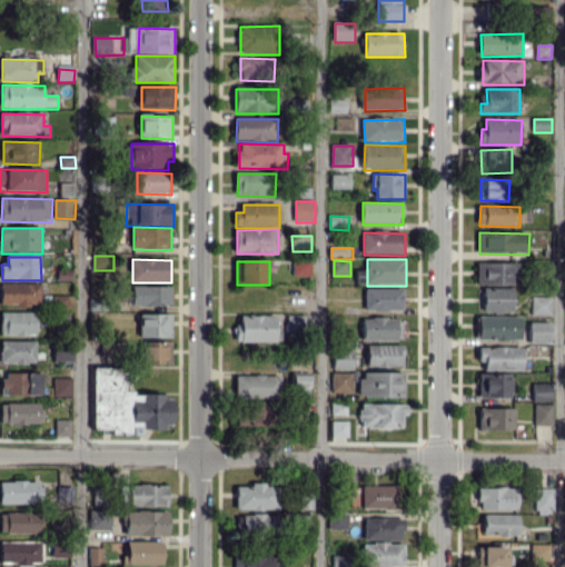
[(314,278),(314,262),(295,261),(295,277),(314,278)]
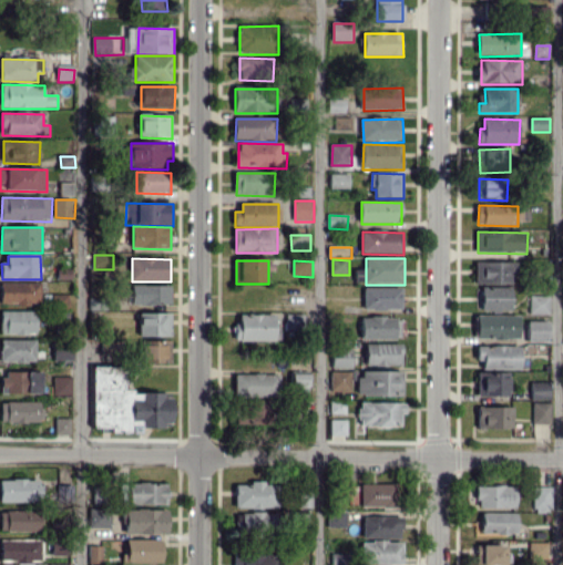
[(517,263),(477,264),(478,286),(517,285),(517,263)]
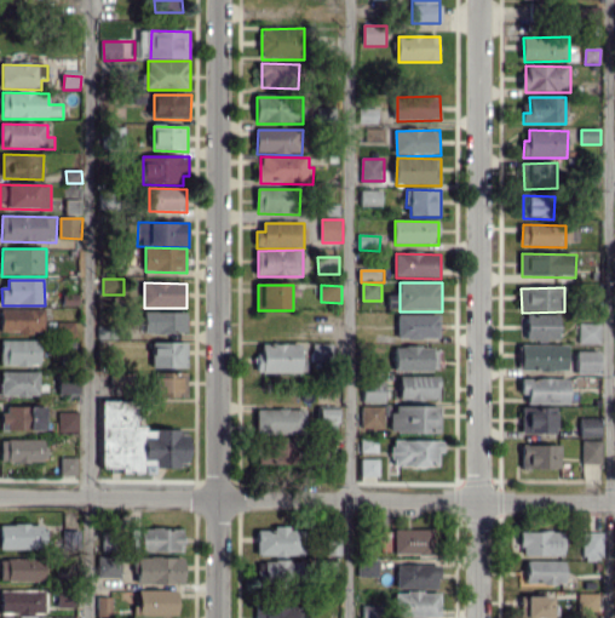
[(3,310),(1,333),(46,335),(46,310),(3,310)]
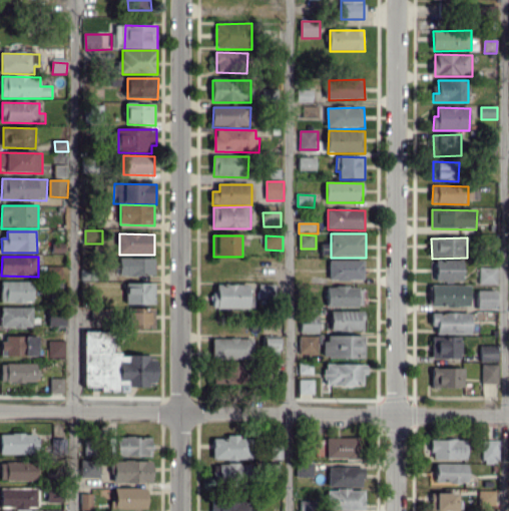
[(120,277),(156,277),(156,259),(120,260),(120,277)]
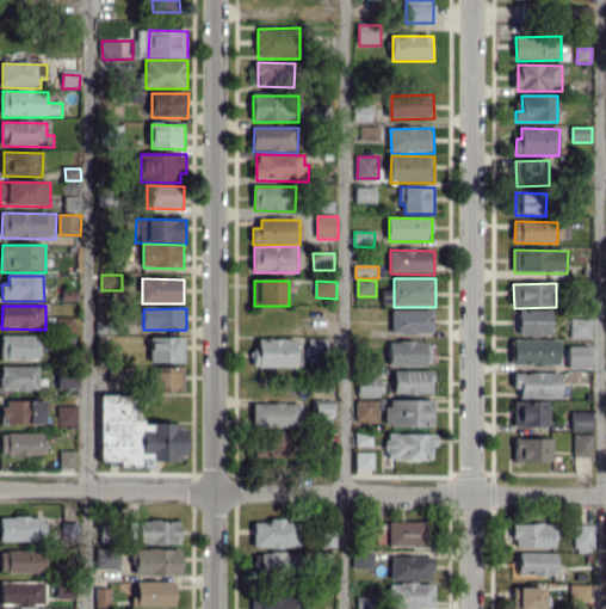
[(393,334),(434,336),(436,312),(393,311),(393,334)]
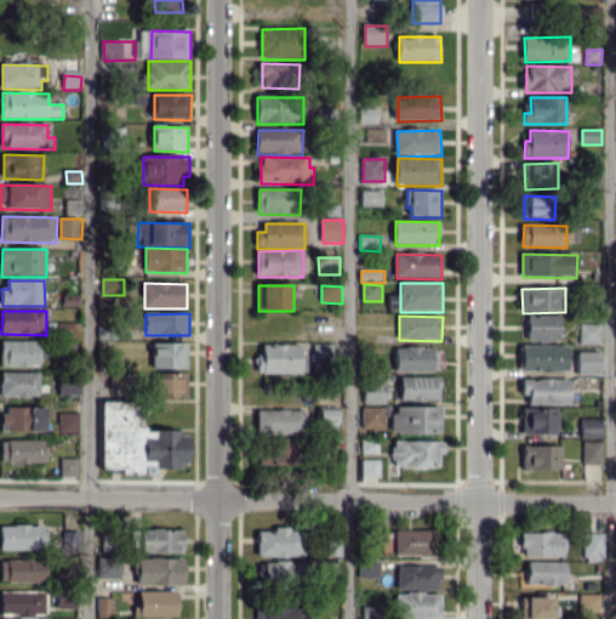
[(529,342),(563,342),(563,317),(530,317),(529,342)]
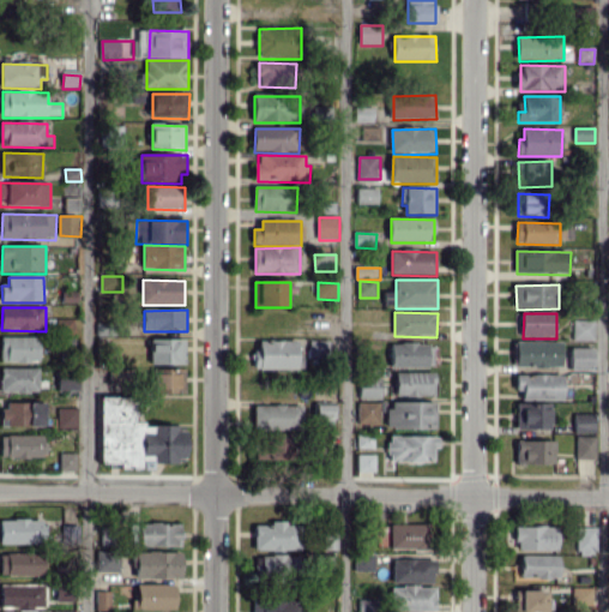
[(78,341),(78,321),(60,321),(60,341),(78,341)]
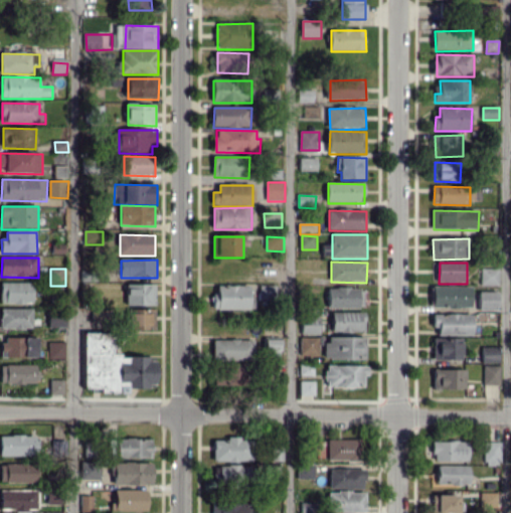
[(501,270),(483,270),(483,286),(501,287),(501,270)]
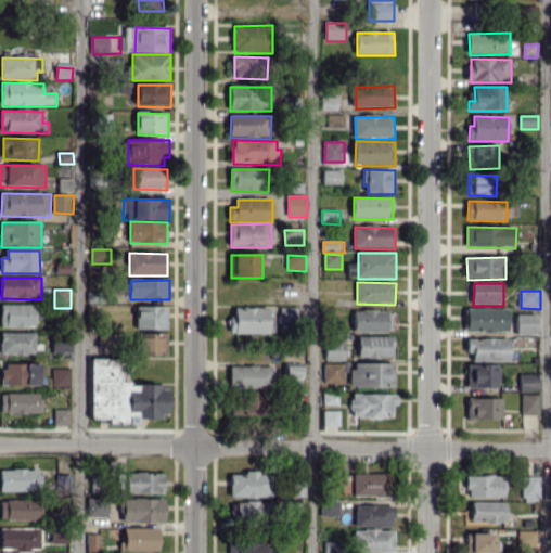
[(37,305),(2,306),(2,329),(37,328),(37,305)]
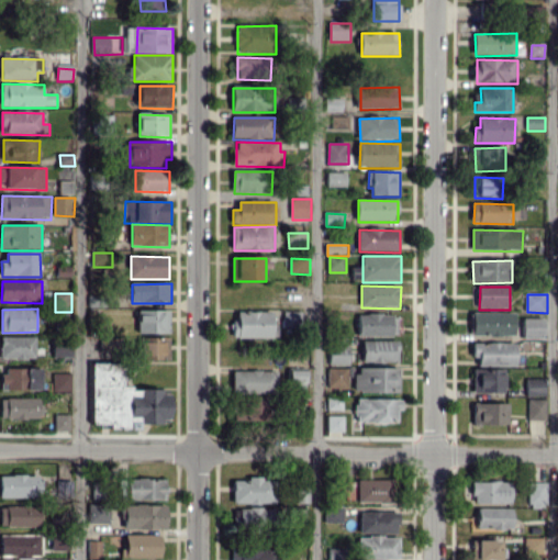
[(171,312),(140,311),(140,334),(170,335),(171,312)]
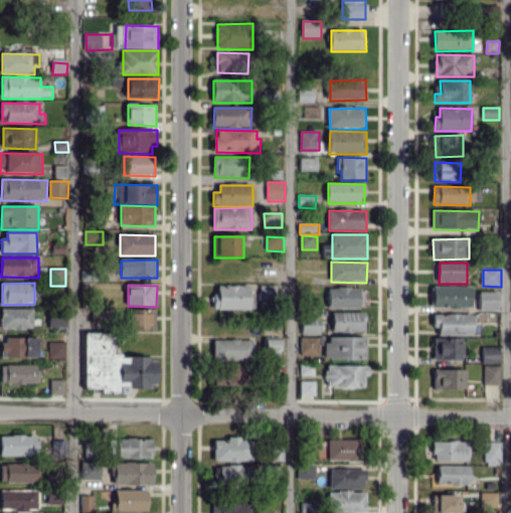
[(278,286),(262,287),(262,304),(279,303),(278,286)]
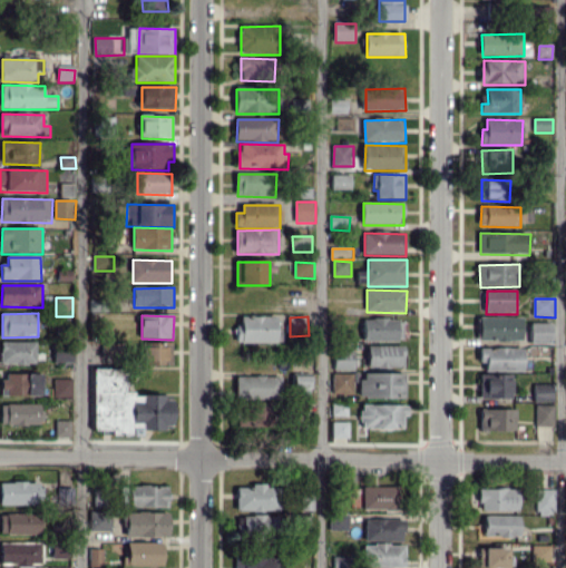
[(279,317),(240,317),(240,343),(277,344),(279,317)]
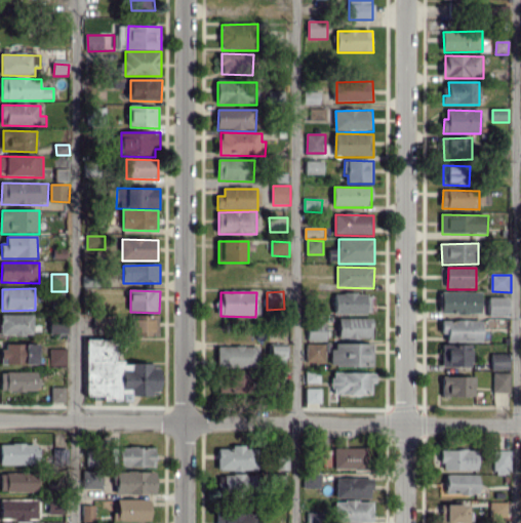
[(482,293),(443,293),(442,315),(482,315),(482,293)]
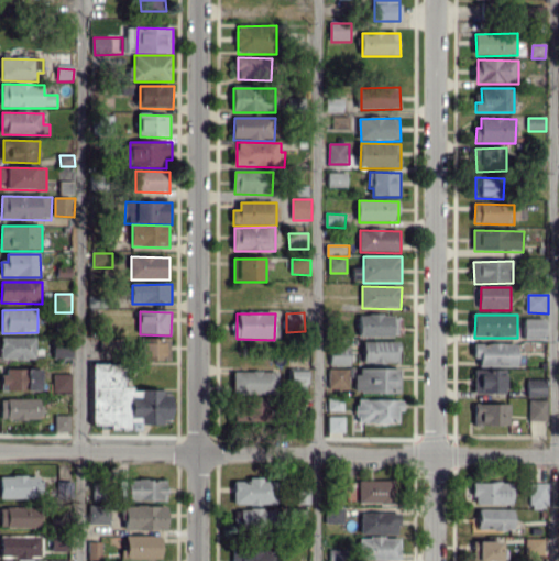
[(360,317),(360,339),(403,338),(403,316),(360,317)]
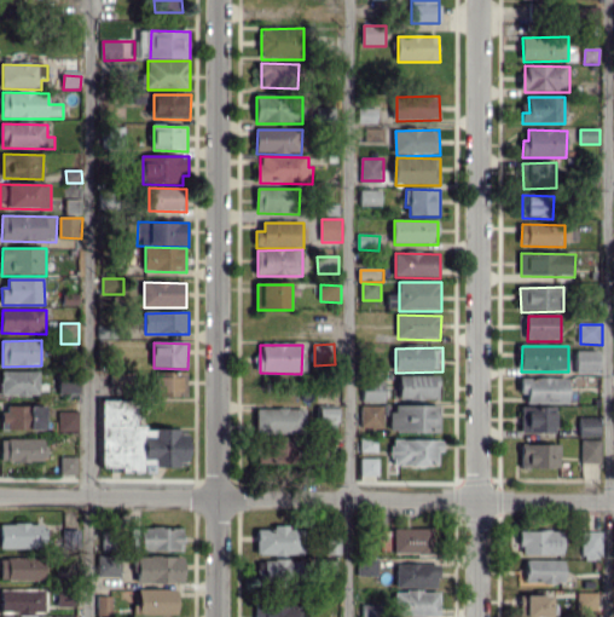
[(602,352),(578,352),(577,375),(602,375),(602,352)]
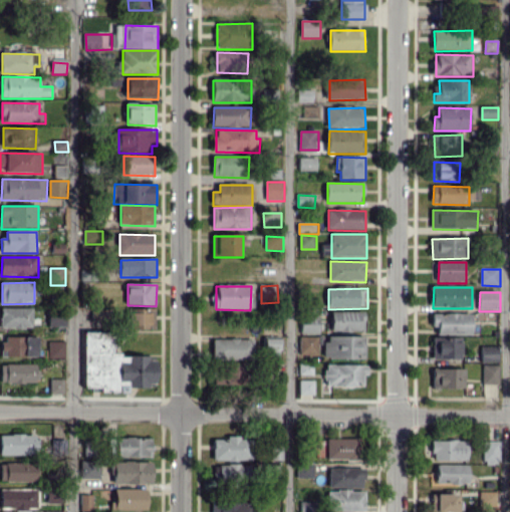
[(33,308),(2,309),(2,327),(34,327),(33,308)]
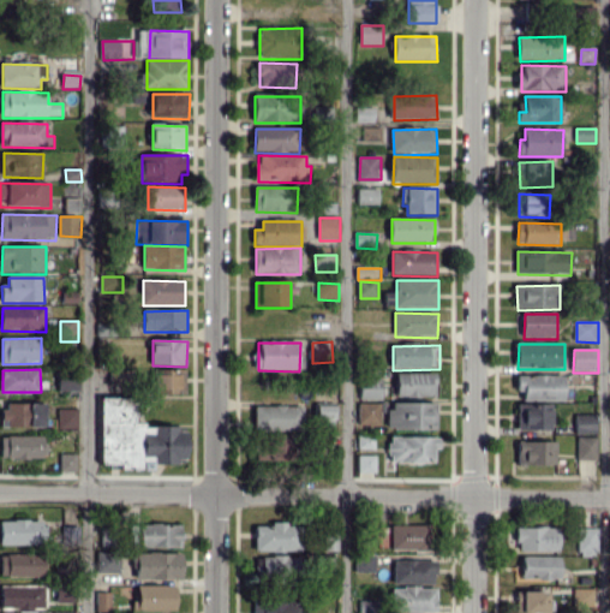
[(154,370),(154,396),(187,396),(187,372),(154,370)]
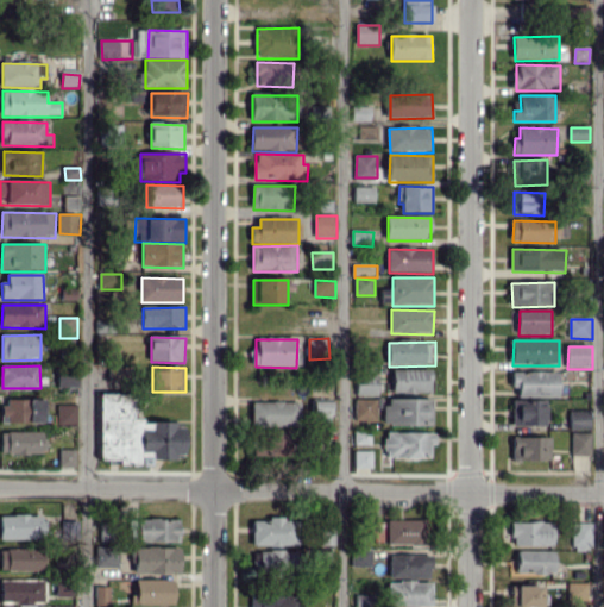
[(136,381),(136,368),(111,368),(109,381),(136,381)]
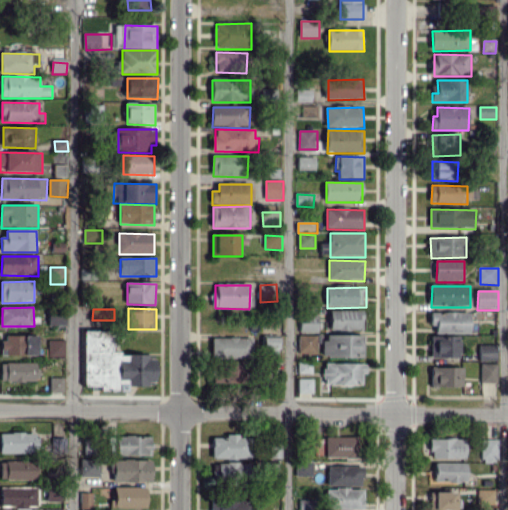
[(50,327),(67,327),(67,311),(50,311),(50,327)]
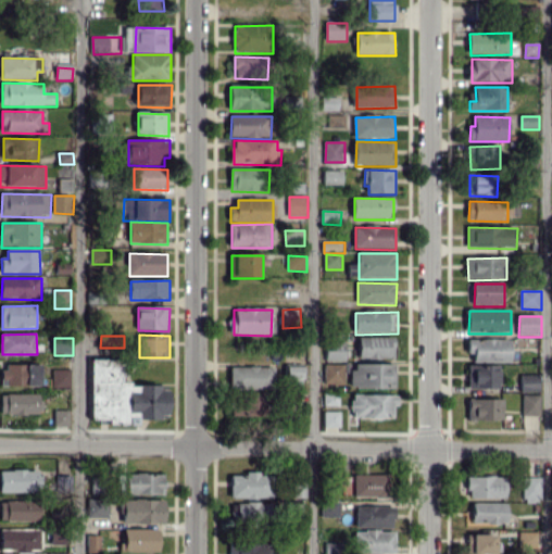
[(396,338),(360,338),(360,360),(396,360),(396,338)]
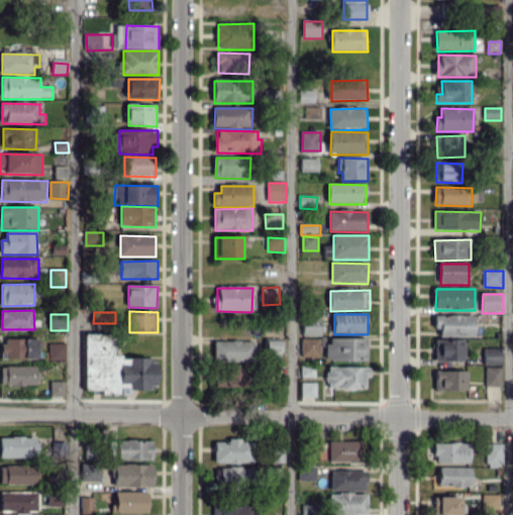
[(476,337),(475,316),(436,317),(436,330),(441,329),(441,337),(476,337)]
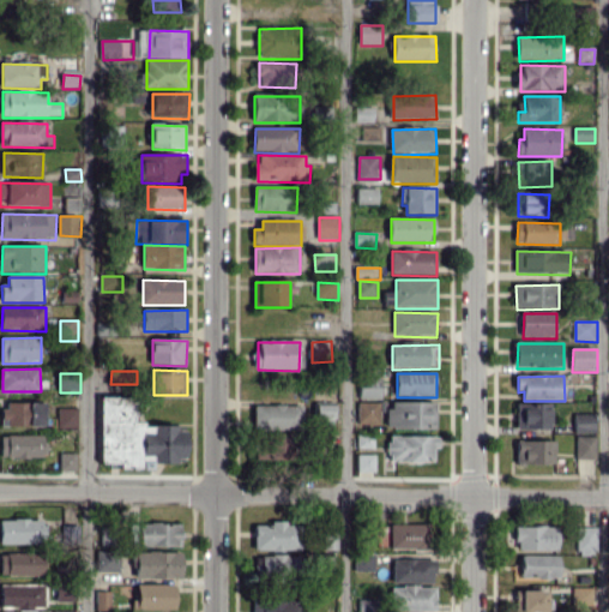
[(383,401),(383,379),(361,378),(361,400),(383,401)]
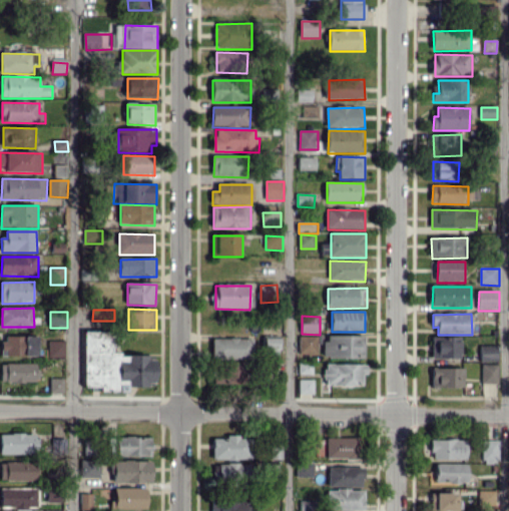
[(85,392),(128,392),(128,387),(155,387),(155,356),(113,357),(113,333),(85,333),(85,392)]
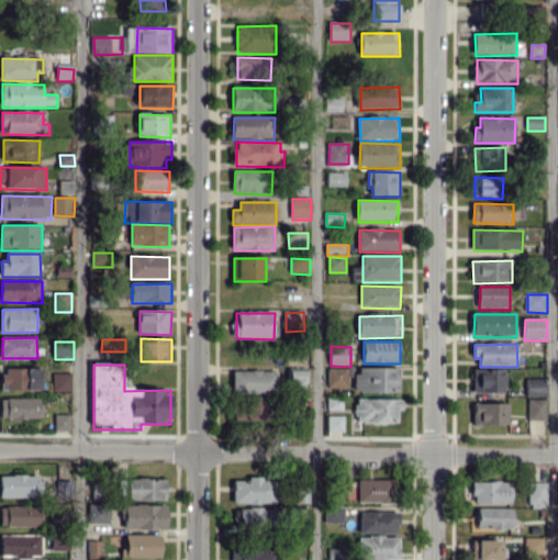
[(349,369),(330,369),(330,390),(349,390),(349,369)]
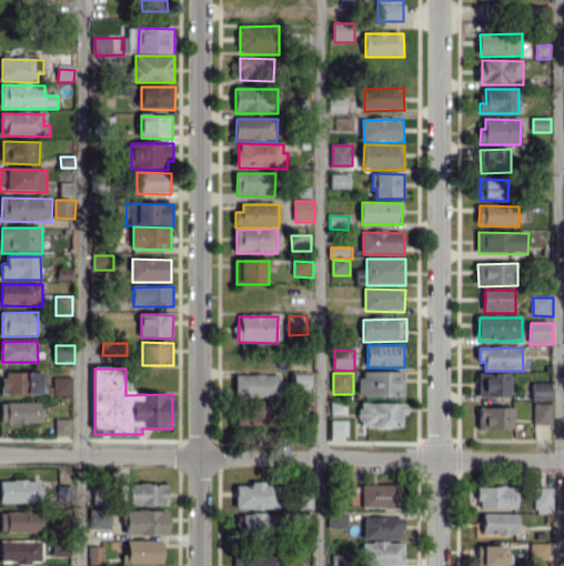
[(405,373),(361,373),(361,397),(405,397),(405,373)]
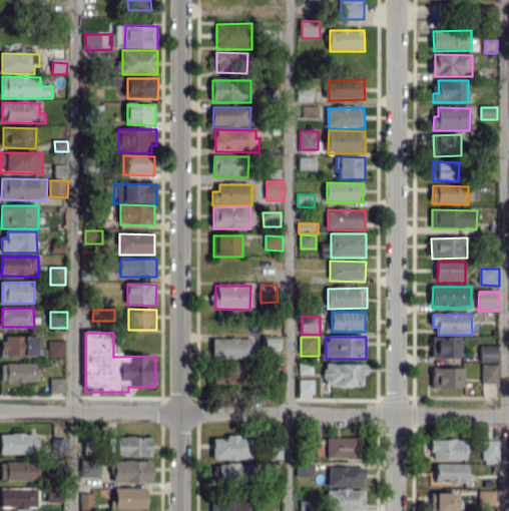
[(37,338),(2,339),(2,358),(38,357),(37,338)]
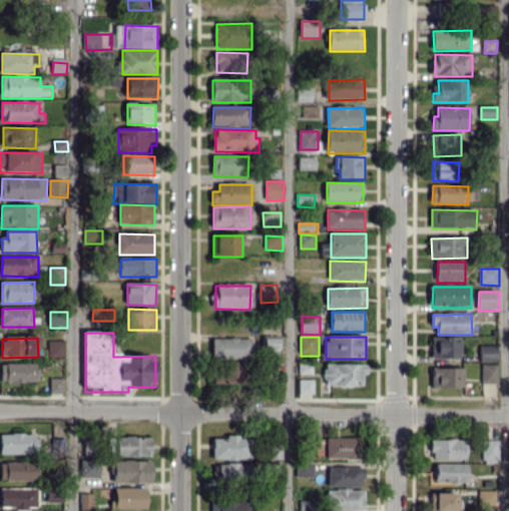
[(433,360),(461,360),(461,338),(433,338),(433,360)]
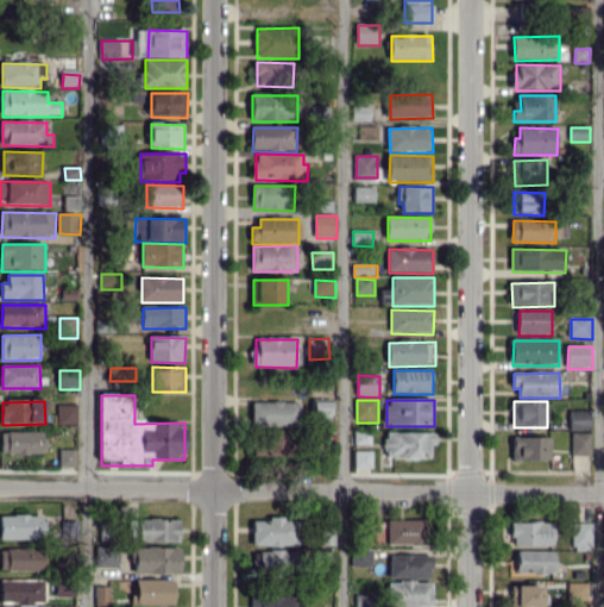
[(301,404),(255,404),(255,427),(301,427),(301,404)]
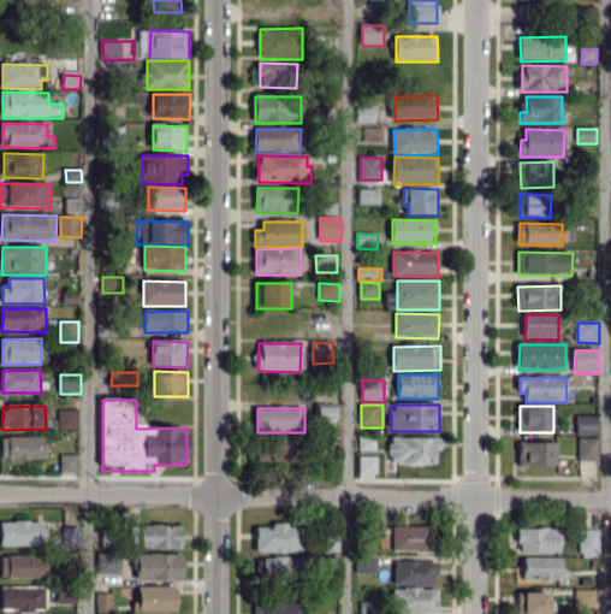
[(337,426),(336,408),(318,408),(319,427),(337,426)]
